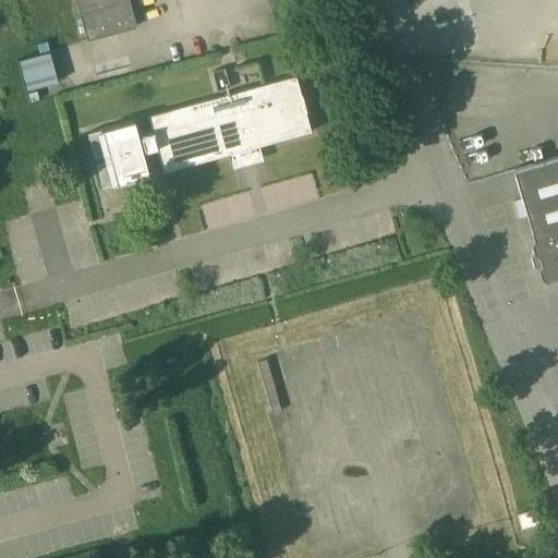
[(75,0),(86,39),(116,32),(136,26),(129,0),(75,0)]
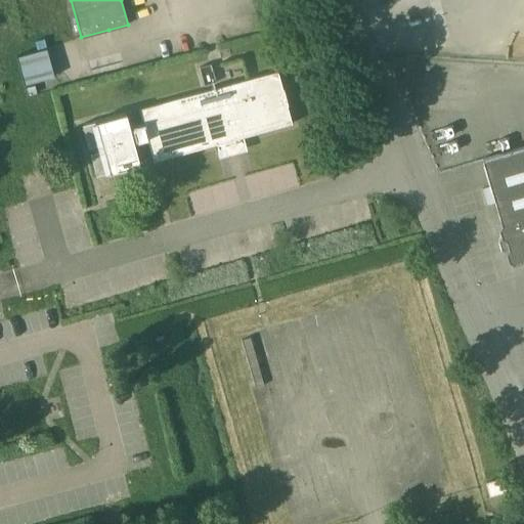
[(46,48),(16,56),(24,85),(54,76),(46,48)]
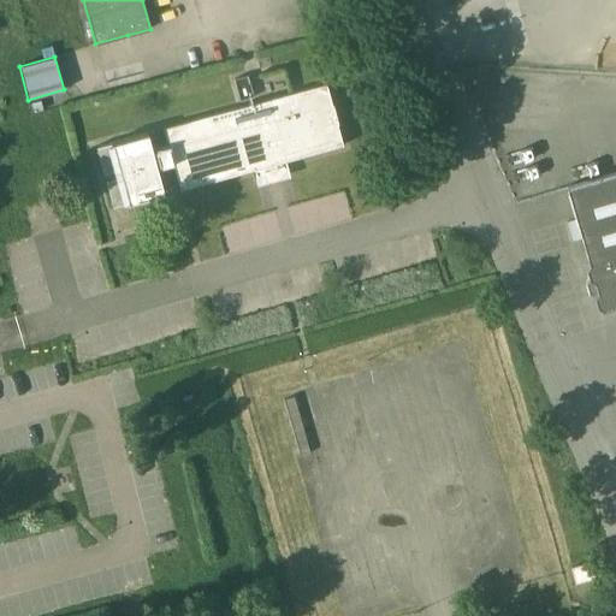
[(286,161),(320,152),(343,146),(326,83),(270,99),(271,101),(165,130),(170,146),(152,149),(148,134),(98,147),(114,207),(165,193),(158,165),(172,161),(179,189),(252,170),(255,187),(290,177),(286,161)]
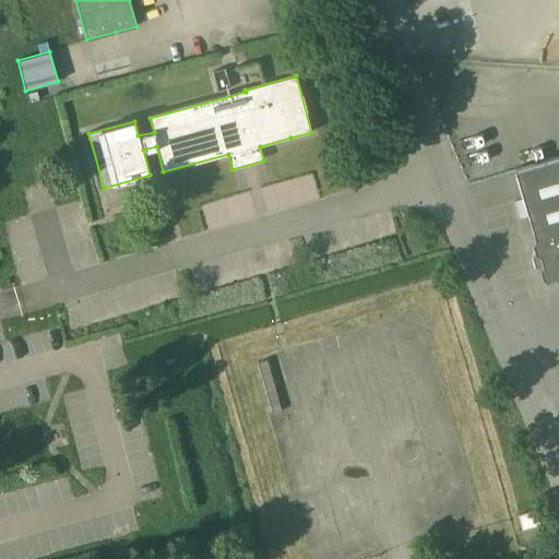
[(558,156),(514,169),(534,239),(532,244),(534,252),(532,258),(534,266),(538,269),(542,277),(547,281),(558,276),(558,156)]
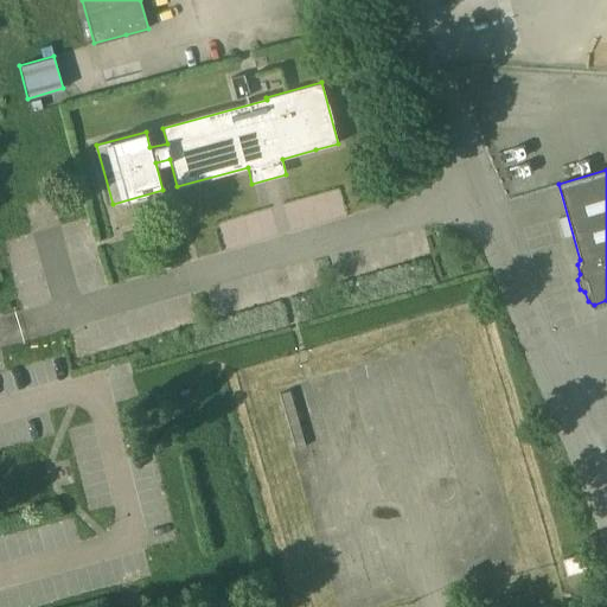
[(588,568),(585,553),(562,560),(567,575),(588,568)]
